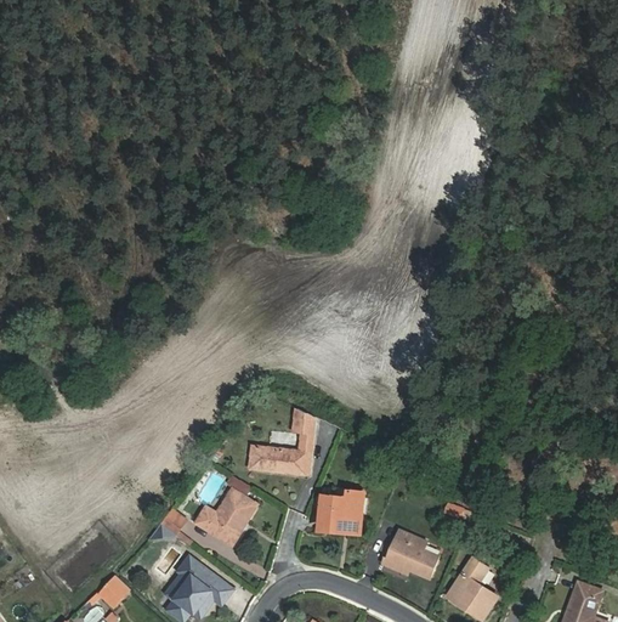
[(295,408),(292,434),(300,435),(311,436),(313,418),(295,408)]
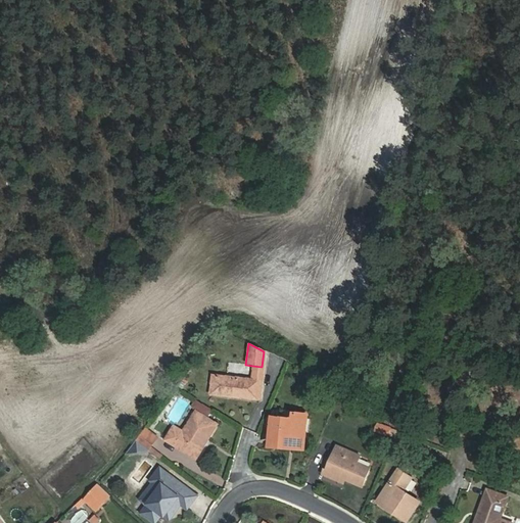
[(258,398),(260,380),(210,375),(209,393),(258,398)]
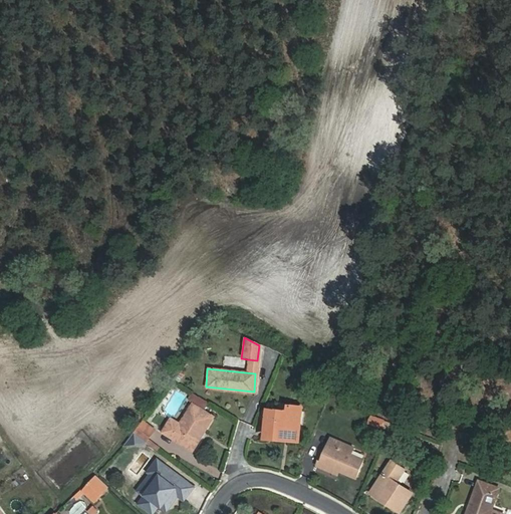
[(190,450),(211,416),(191,402),(178,424),(169,418),(162,431),(190,450)]
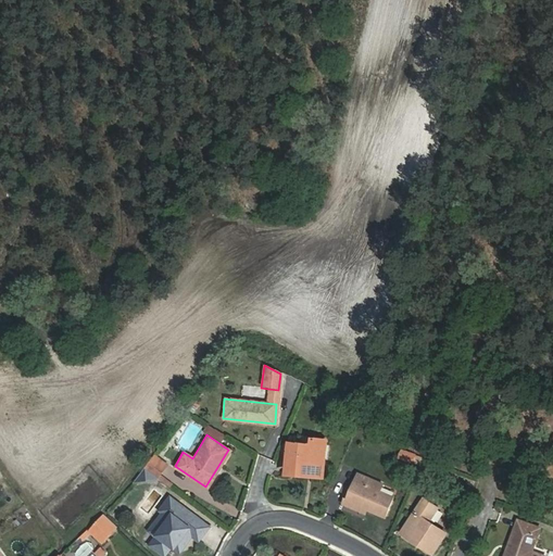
[(305,470),(305,475),(323,477),(326,439),(311,437),(310,444),(286,442),(285,468),(305,470)]
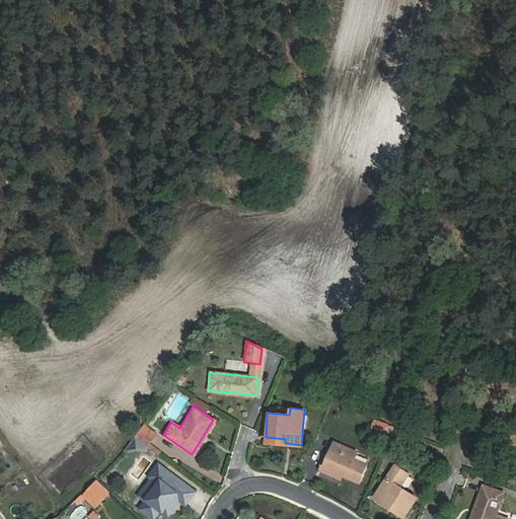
[(389,434),(391,425),(371,419),(368,429),(389,434)]
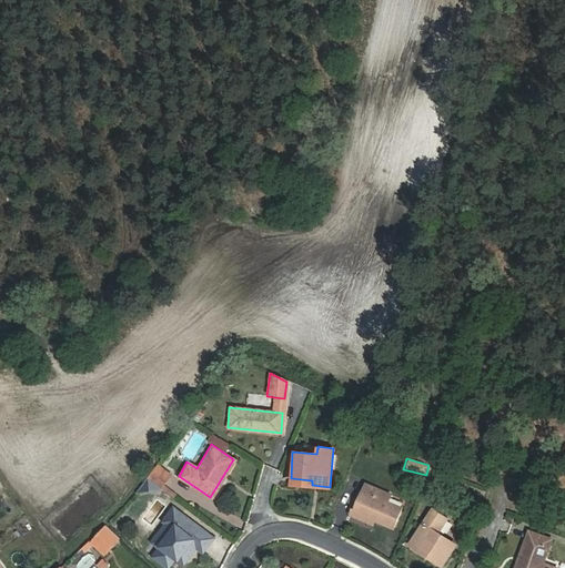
[(169,474),(155,464),(145,477),(159,487),(169,474)]
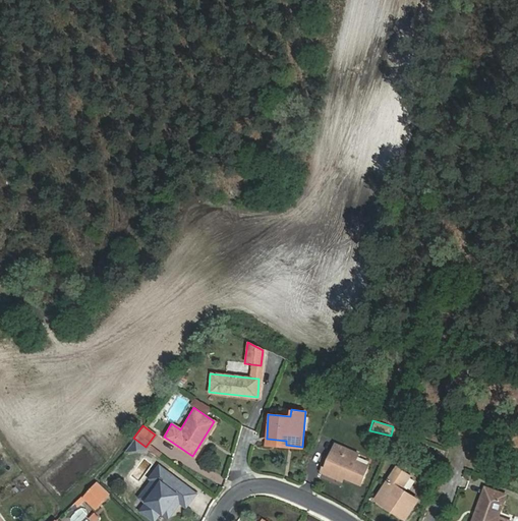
[(133,438),(123,451),(147,448),(146,447),(133,438)]
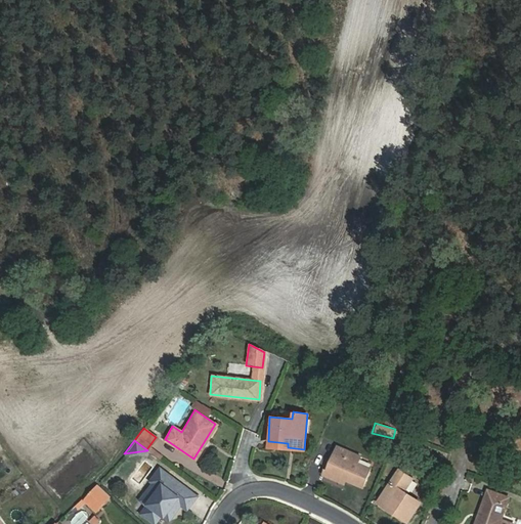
[(336,445),(327,469),(326,471),(345,479),(362,486),(368,469),(356,464),(360,454),(336,445)]
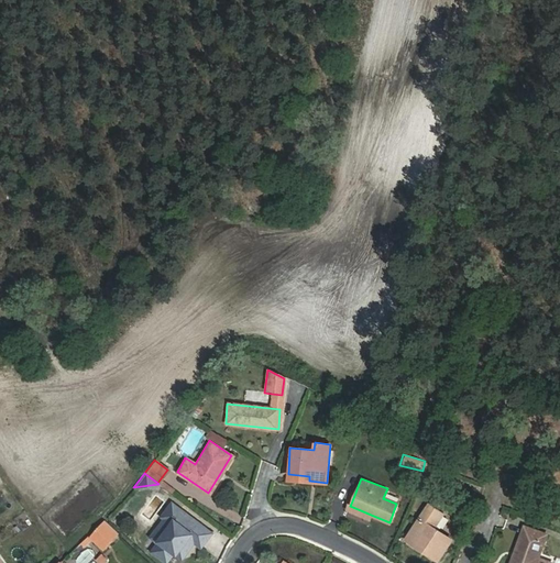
[(350,506),(351,504),(347,501),(343,510),(369,520),(371,515),(350,506)]
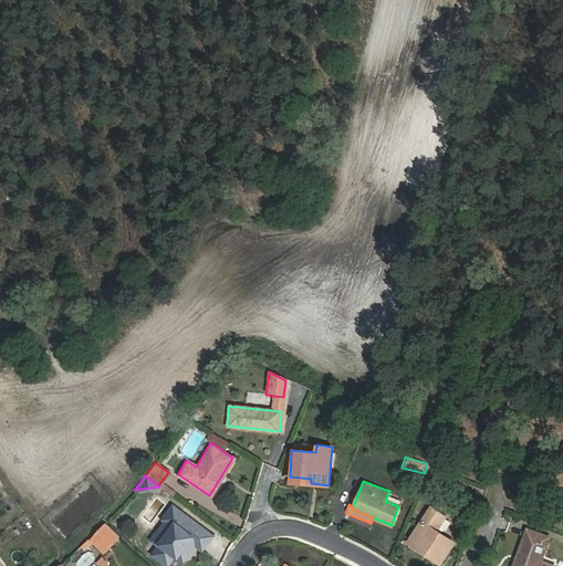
[(210,535),(170,505),(160,519),(163,521),(157,530),(164,535),(157,545),(150,554),(165,565),(173,555),(178,559),(186,549),(188,551),(193,544),(199,549),(210,535)]
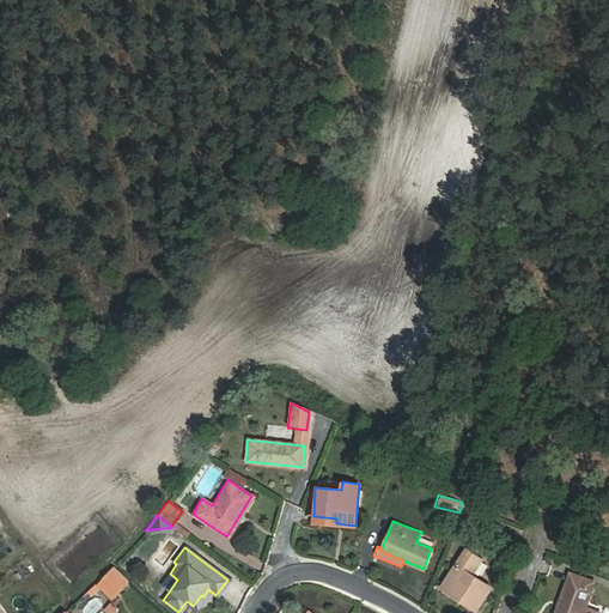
[(468,600),(464,604),(474,611),(489,587),(470,574),(480,559),(466,550),(443,582),(468,600)]
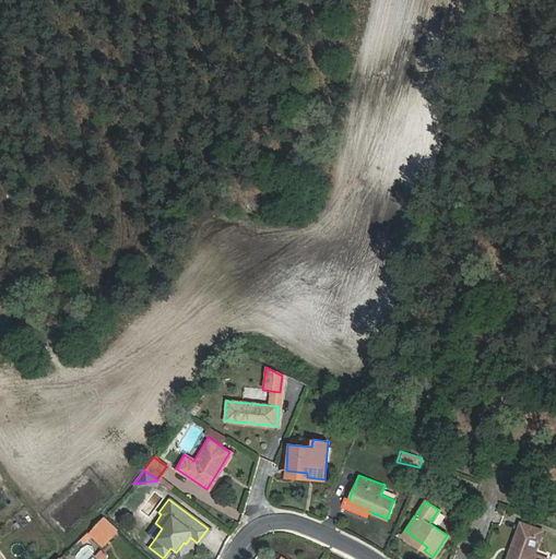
[(94,524),(103,533),(110,524),(102,516),(94,524)]
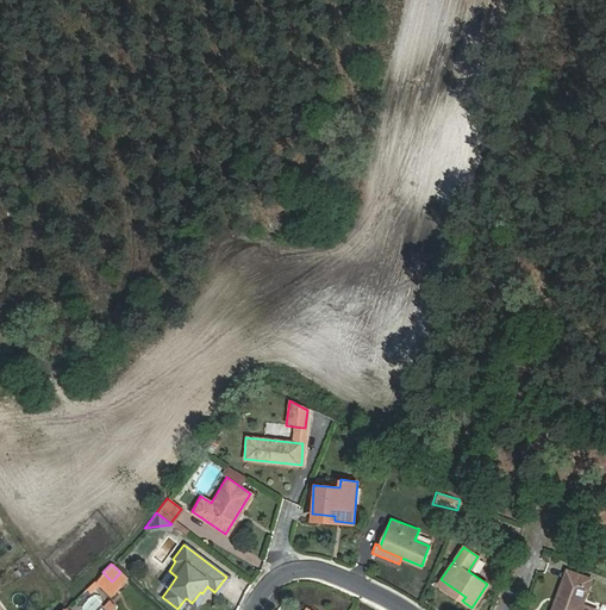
[(566,568),(555,597),(562,601),(557,609),(579,609),(591,578),(566,568)]
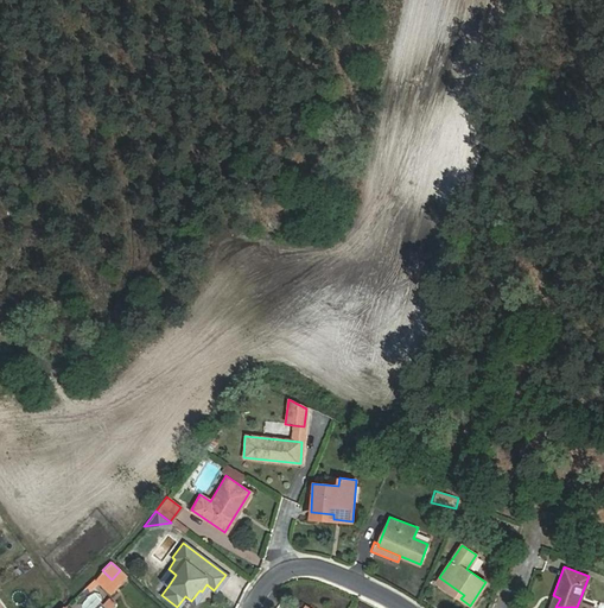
[(169,569),(160,580),(169,586),(176,575),(169,569)]
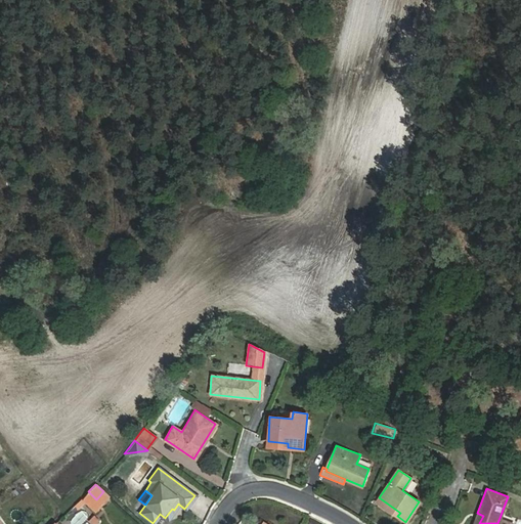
[(94,511),(109,495),(103,491),(96,499),(88,491),(81,498),(84,501),(94,511)]
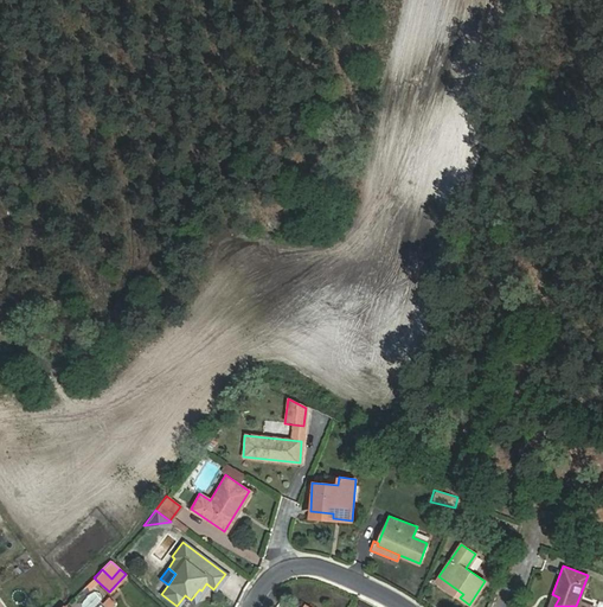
[(436,580),(460,598),(463,594),(438,576),(436,580)]
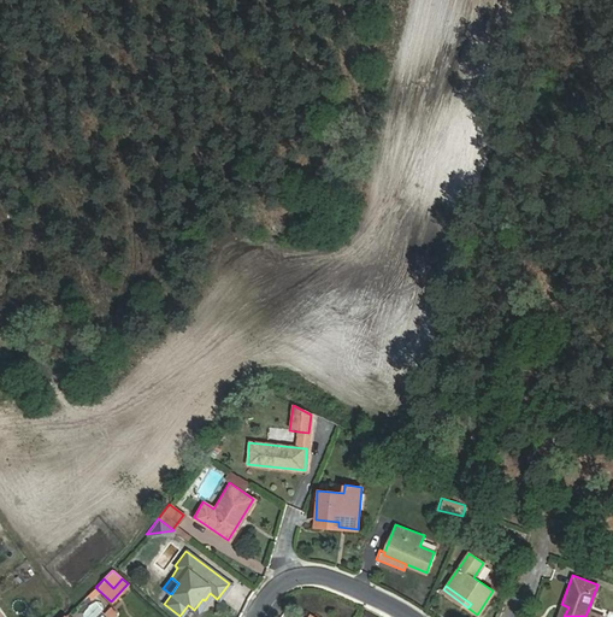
[(87,594),(90,598),(99,591),(95,587),(87,594)]
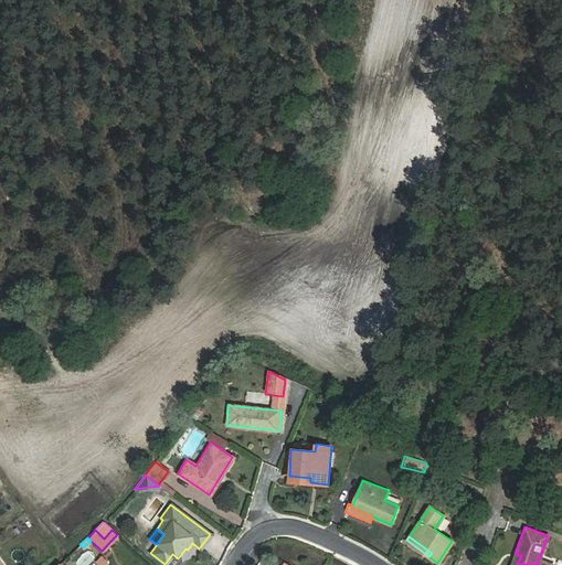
[(188,550),(186,548),(178,558),(180,560),(188,550)]
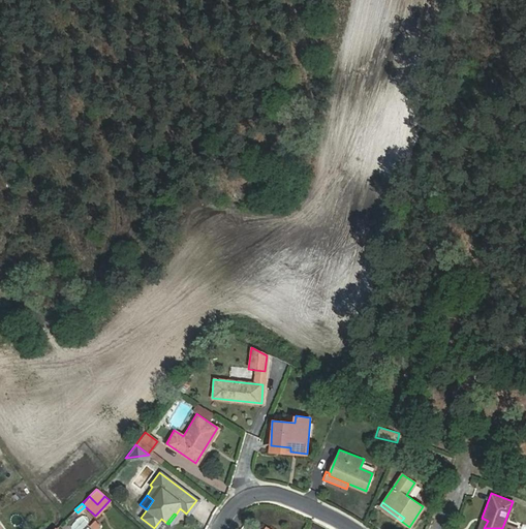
[(78,516),(68,528),(69,528),(79,528),(85,521),(78,516)]
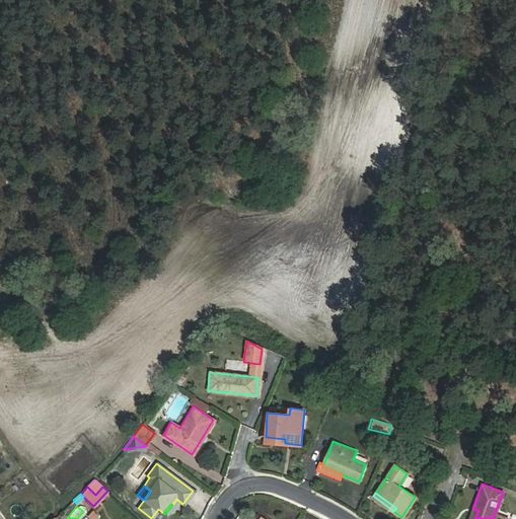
[(474,518),(478,511),(472,508),(467,518),(474,518)]
